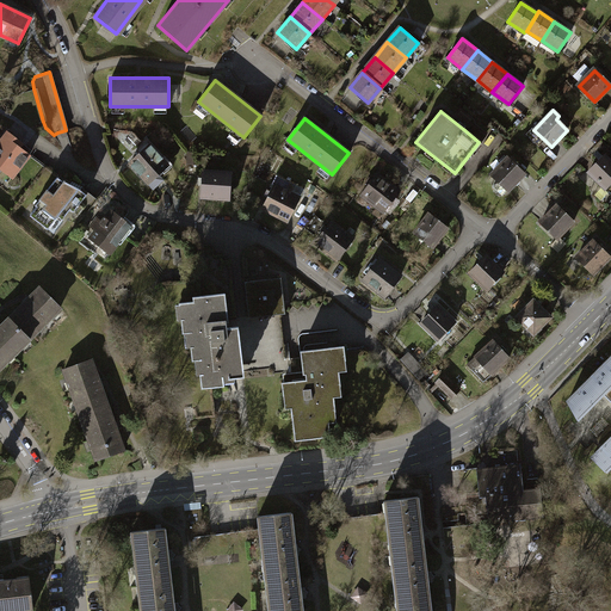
[(469,122),(463,129),(479,142),(485,135),(469,122)]
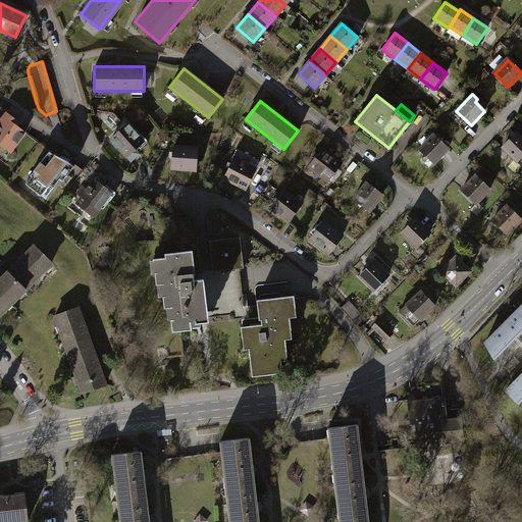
[(460,125),(465,119),(456,111),(455,109),(449,114),(460,125)]
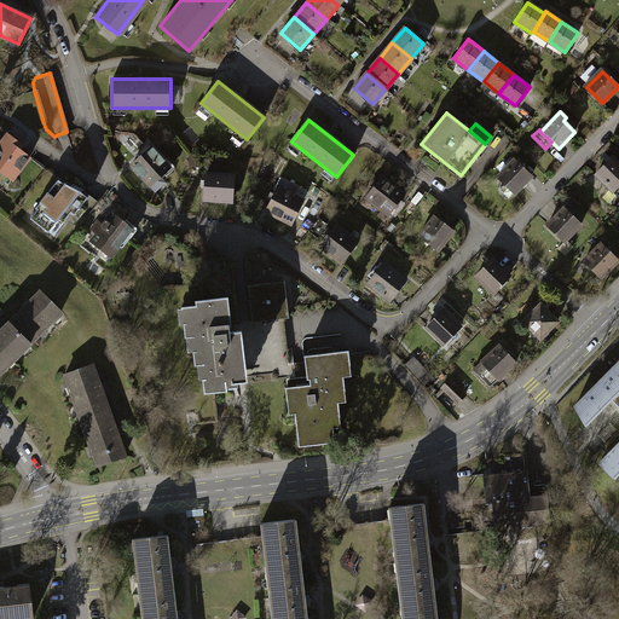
[(7,134),(0,143),(0,172),(11,179),(28,156),(18,149),(22,145),(7,134)]
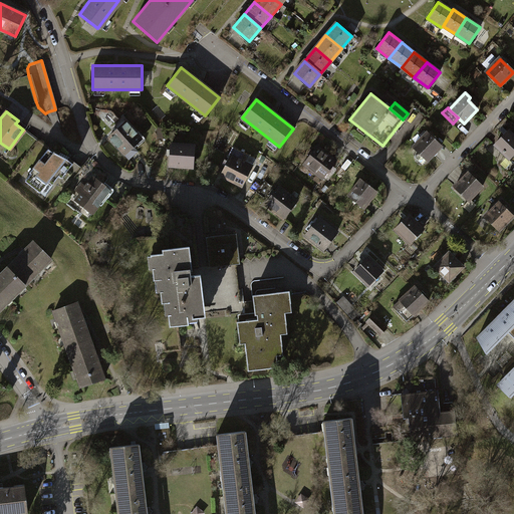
[(141,139),(123,119),(114,126),(117,131),(109,138),(124,155),(131,150),(130,149),(141,139)]
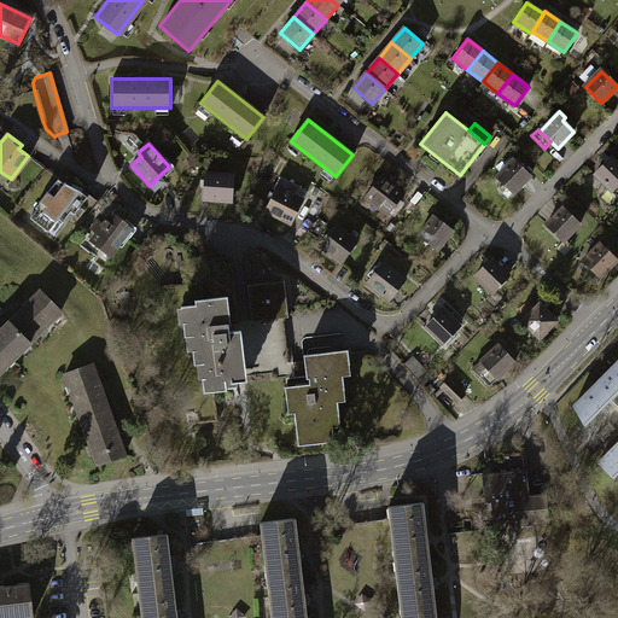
[(617,162),(612,157),(595,174),(612,190),(617,184),(617,162)]
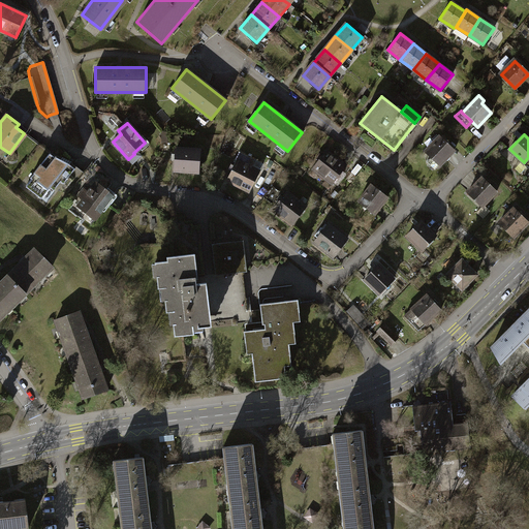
[(439,136),(426,151),(440,164),(454,151),(439,136)]
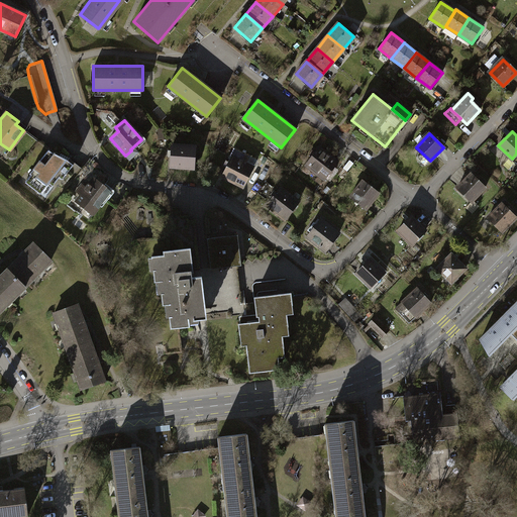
[(195,145),(172,144),(172,150),(168,150),(168,156),(171,156),(171,168),(194,169),(195,145)]
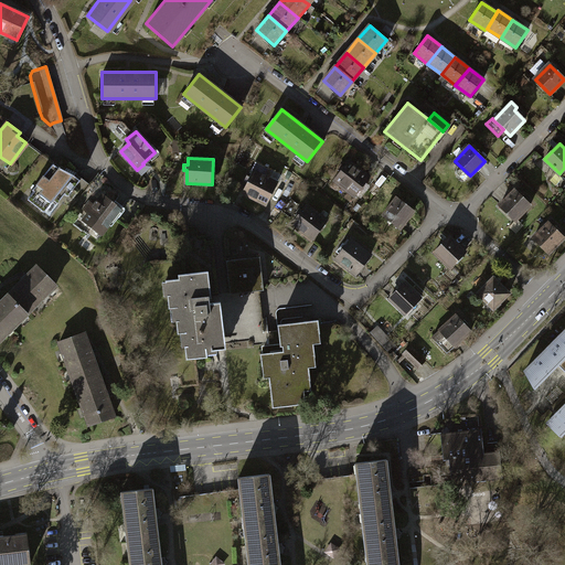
[(369,177),(349,161),(344,167),(341,164),(338,169),(341,171),(334,180),(353,195),(369,177)]
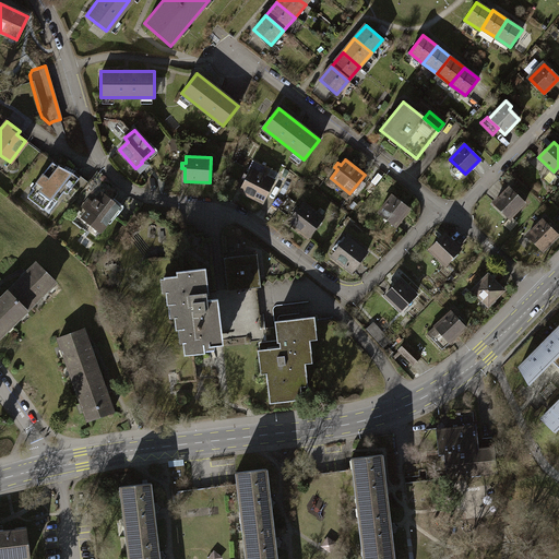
[(33,190),(27,198),(44,210),(52,198),(57,201),(63,192),(67,193),(79,178),(72,174),(51,163),(32,189),(33,190)]
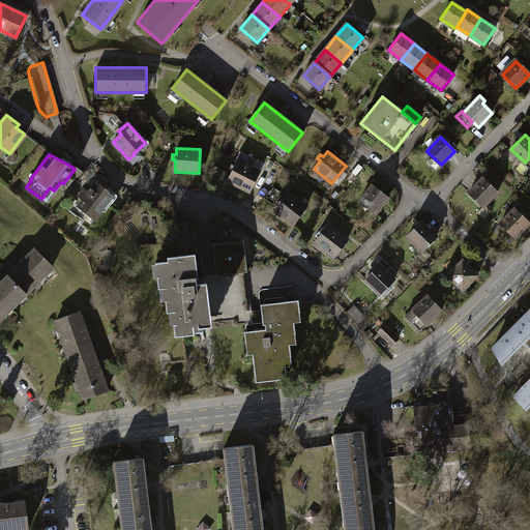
[(251,157),(246,165),(259,171),(263,164),(251,157)]
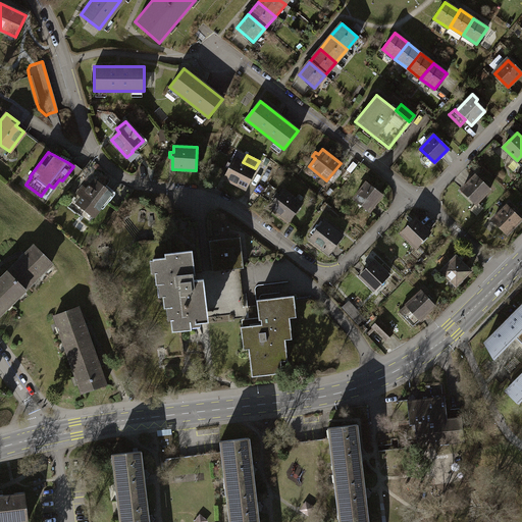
[(245,189),(255,168),(243,162),(235,158),(224,178),(245,189)]
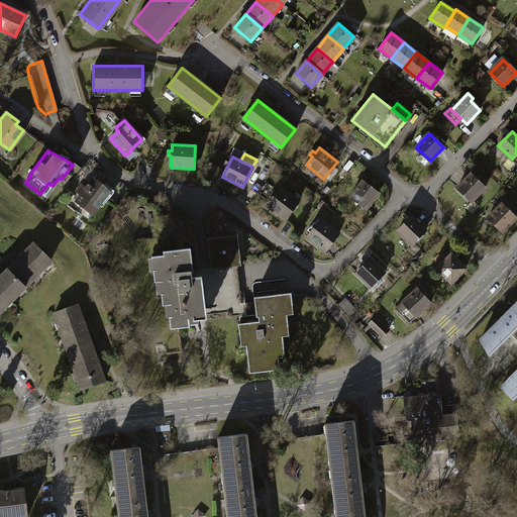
[(471,174),(457,188),(472,202),(485,188),(471,174)]
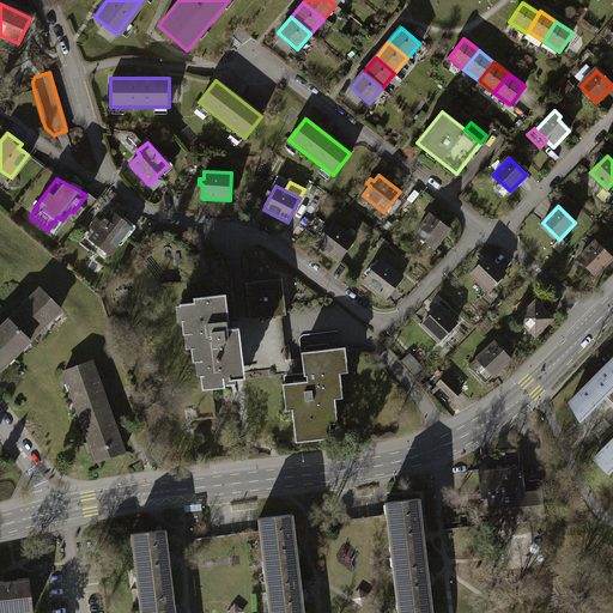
[(96,219),(91,226),(116,246),(131,226),(110,212),(102,224),(96,219)]
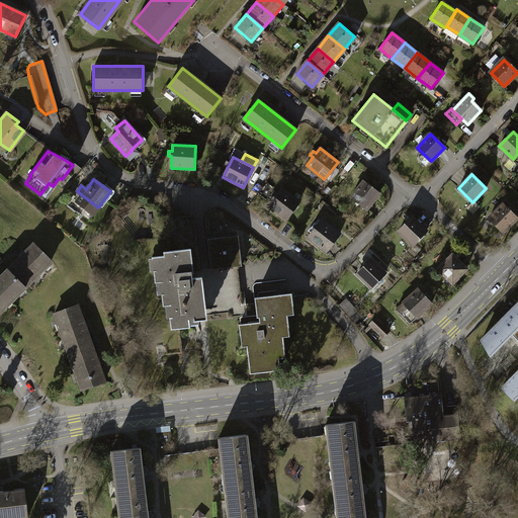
[(365,183),(363,181),(351,196),(367,208),(379,193),(369,185),(371,183),(367,180),(365,183)]
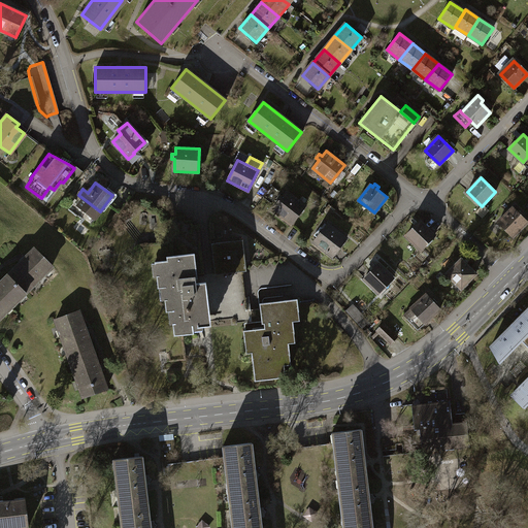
[(304,205),(287,191),(272,209),(290,224),(304,205)]
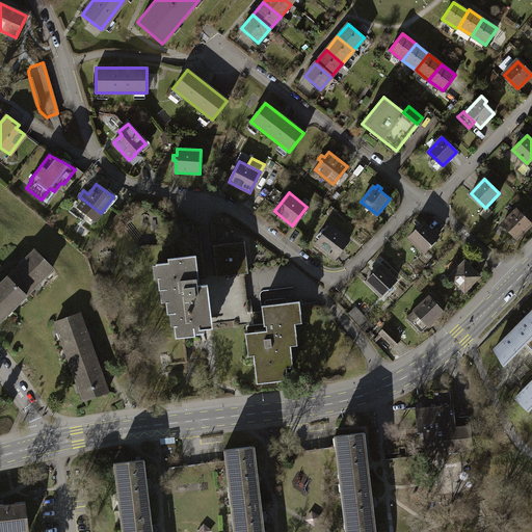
[(515,209),(502,223),(517,238),(531,223),(515,209)]
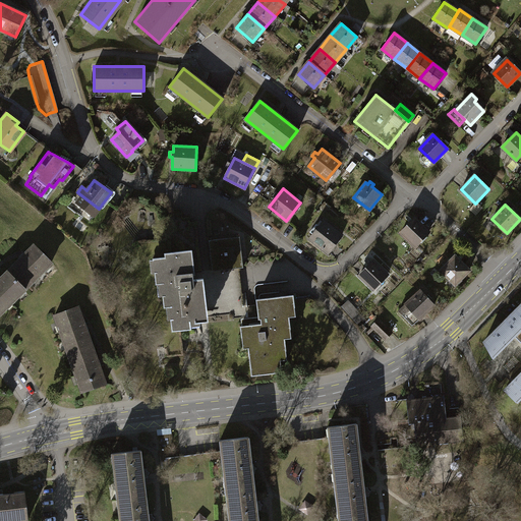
[(428,232),(414,218),(401,232),(415,246),(428,232)]
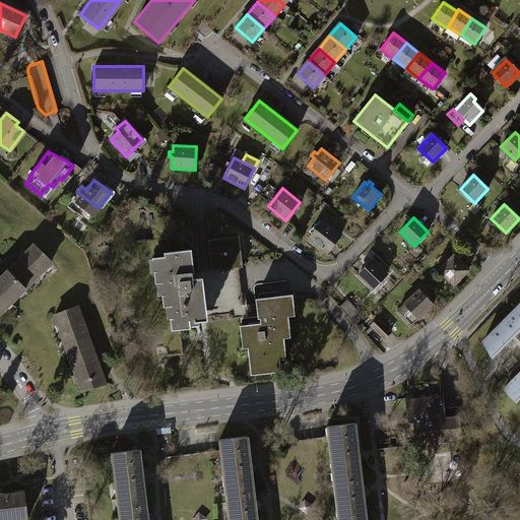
[(340,234),(322,220),(309,239),(327,252),(340,234)]
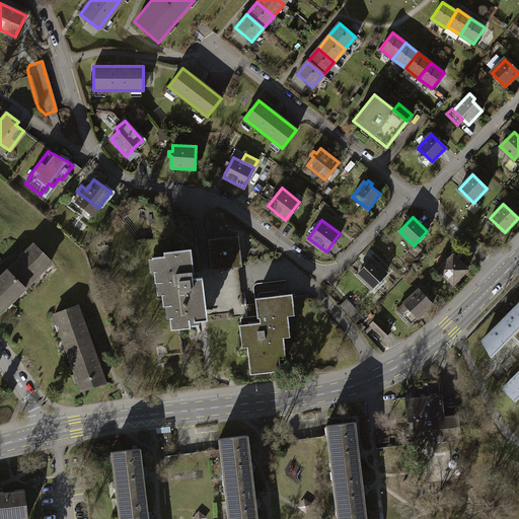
[(238,235),(207,239),(211,271),(241,268),(238,235)]
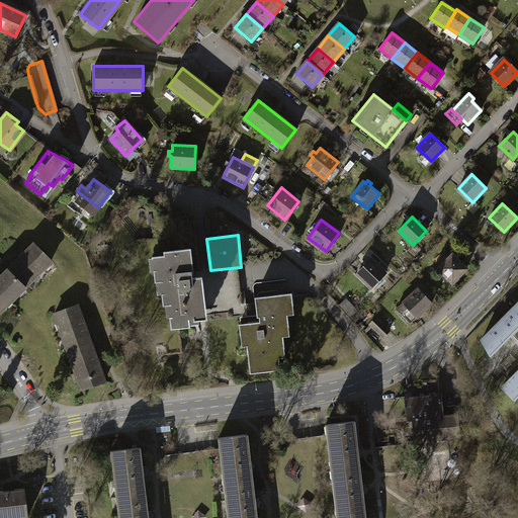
[(20,258),(7,271),(24,287),(51,260),(34,244),(25,253),(24,252),(18,257),(20,258)]
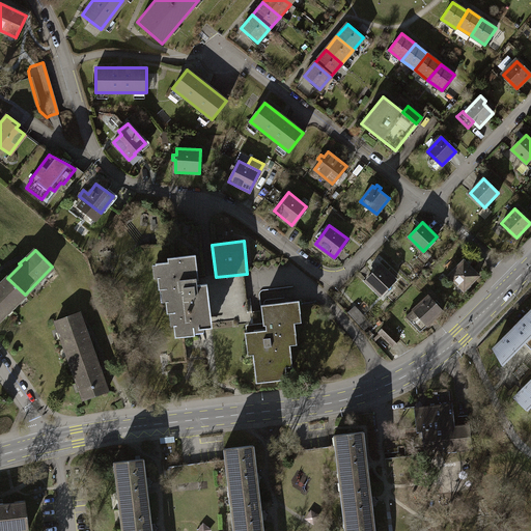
[(195,254),(167,257),(167,261),(155,262),(155,266),(159,266),(160,276),(157,276),(159,289),(166,288),(168,301),(165,302),(166,312),(173,312),(175,325),(172,325),(173,337),(195,334),(194,329),(212,327),(206,283),(197,284),(196,278),(198,278),(195,254)]
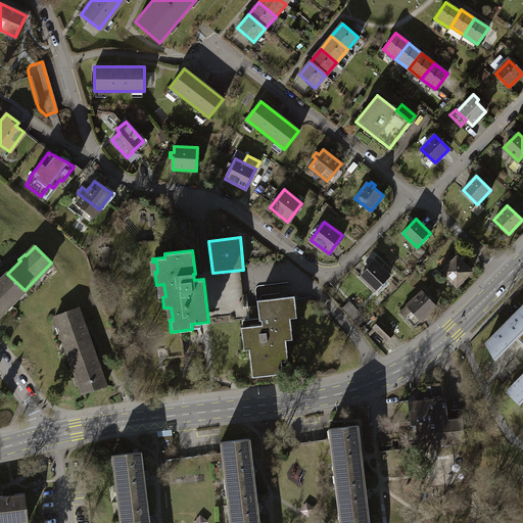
[(457,257),(442,271),(452,280),(447,284),(453,289),(471,272),(457,257)]
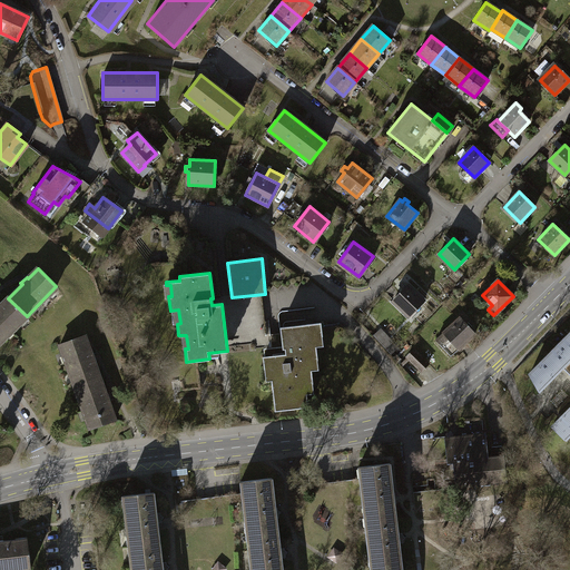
[(423,300),(409,285),(393,301),(409,315),(423,300)]
